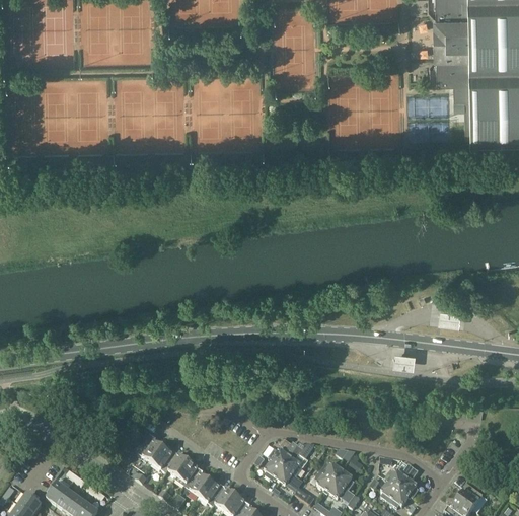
[(435,0),(435,17),(438,20),(439,55),(436,58),(437,84),(453,84),(453,101),(464,101),(464,109),(464,137),(469,137),(469,146),(518,144),(518,0),(435,0)]
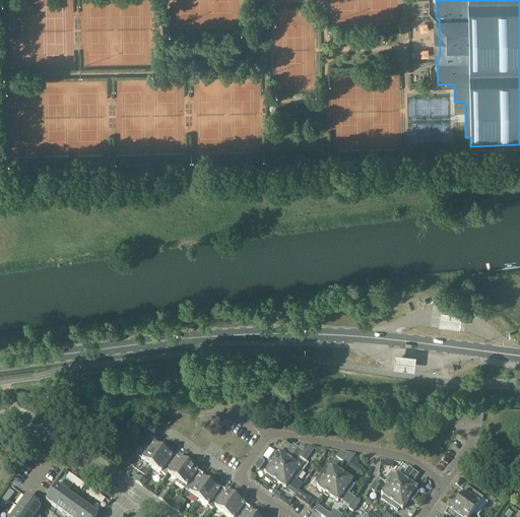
[(455,110),(465,110),(465,102),(454,102),(454,103),(455,110)]
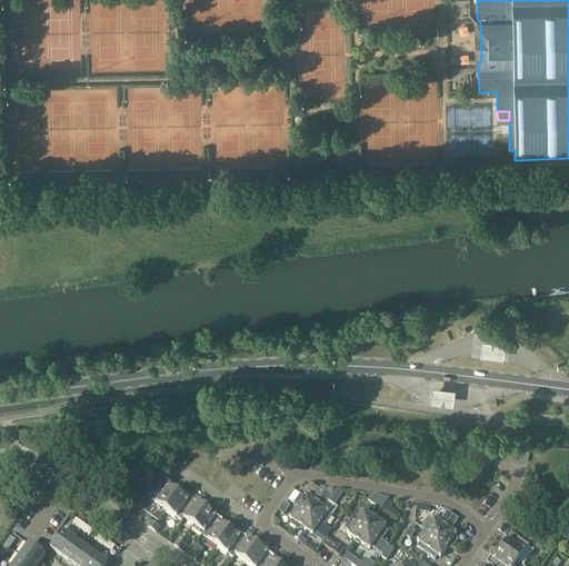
[(505,344),(483,340),(481,356),(503,359),(505,344)]
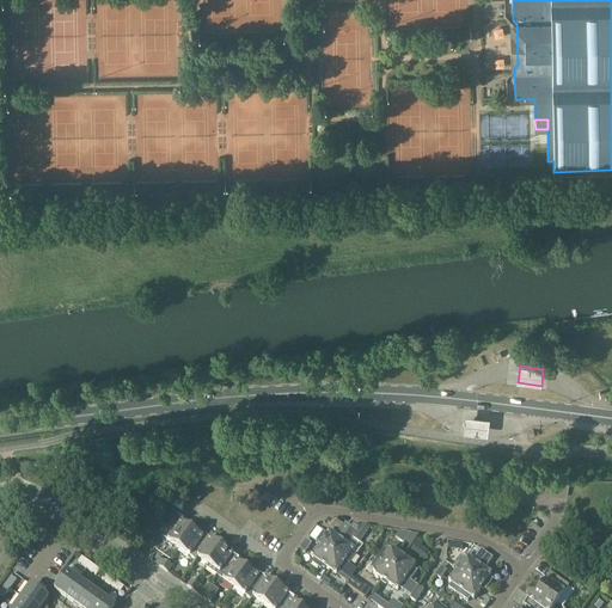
[(488,413),(464,410),(461,427),(485,430),(488,413)]
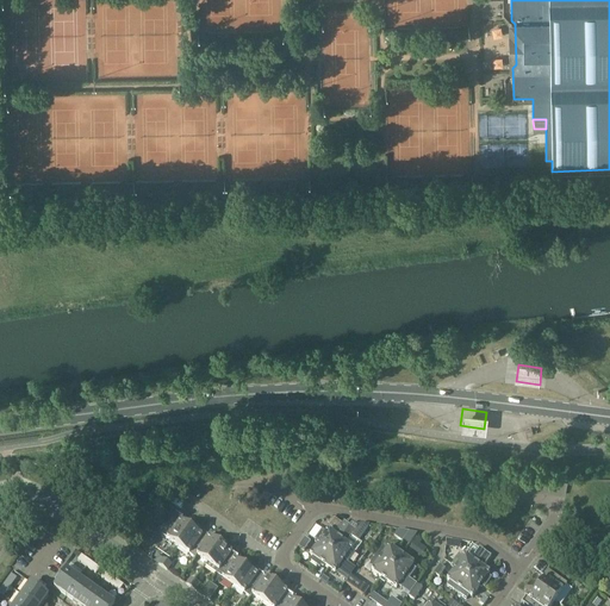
[(176,510),(161,531),(178,543),(191,525),(186,522),(188,518),(176,510)]
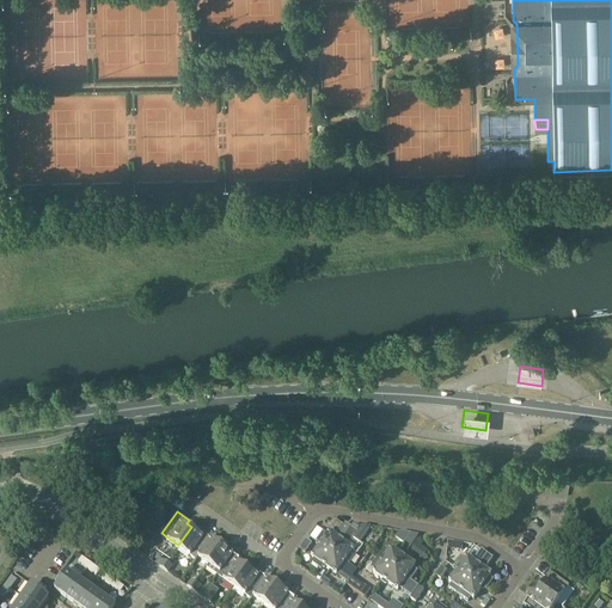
[(334,516),(329,523),(336,528),(340,524),(341,522),(334,516)]
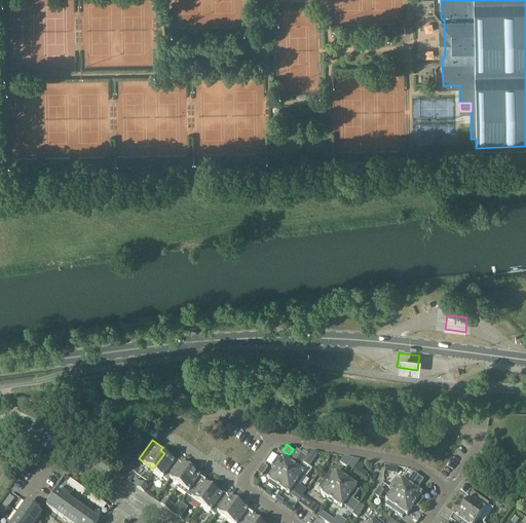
[(311,448),(303,460),(309,464),(318,450),(311,448)]
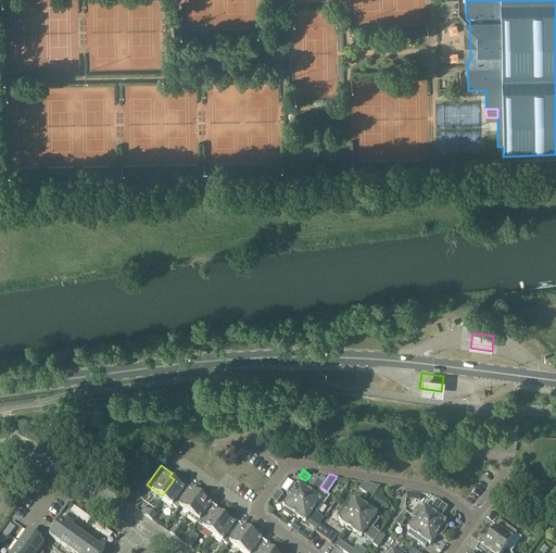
[(174,479),(162,495),(178,507),(180,504),(179,504),(191,487),(181,479),(179,482),(174,479)]
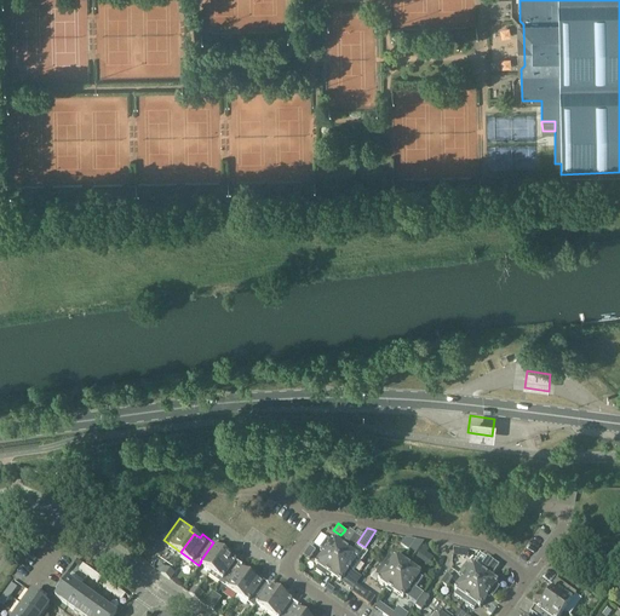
[(327,535),(320,546),(323,548),(337,557),(346,545),(333,535),(331,539),(327,535)]
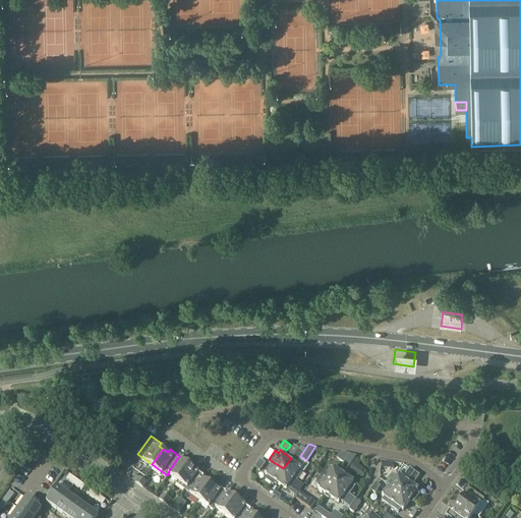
[(341,450),(337,456),(344,460),(350,452),(341,450)]
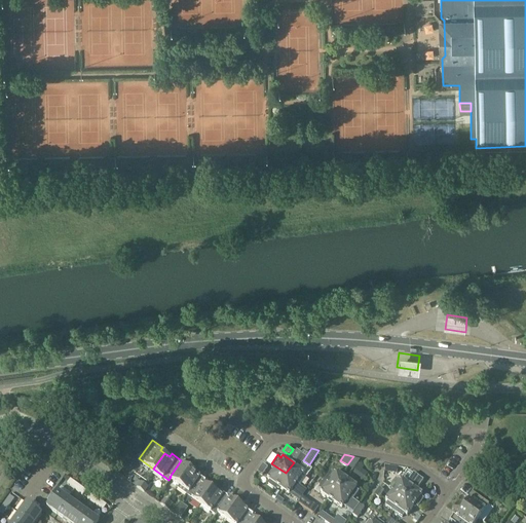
[(181,460),(170,477),(171,477),(179,483),(190,468),(186,464),(188,461),(183,458),(181,460)]
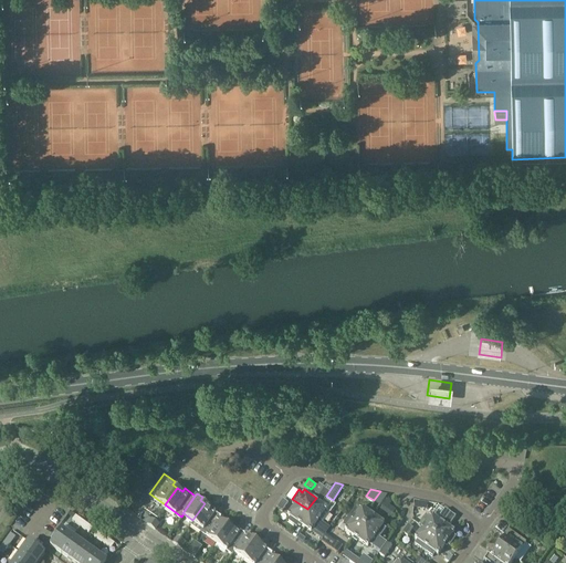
[(282,497),(276,504),(276,506),(282,509),(287,500),(283,497),(282,497)]
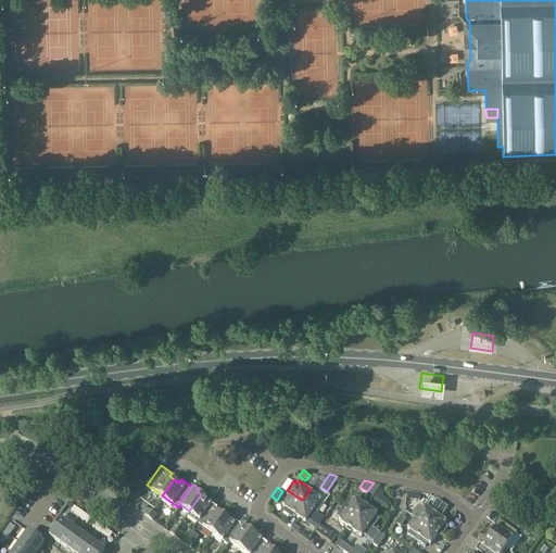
[(311,489),(302,500),(317,511),(324,502),(319,499),(321,497),(311,489)]
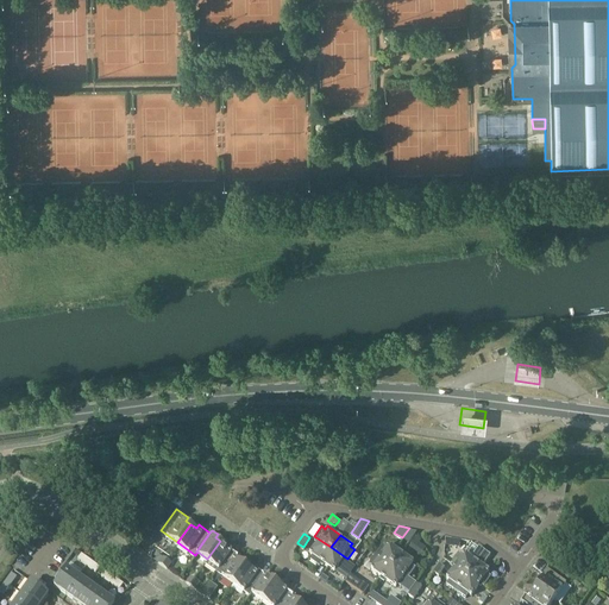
[(312,553),(309,556),(319,563),(322,560),(331,547),(318,539),(309,550),(312,553)]
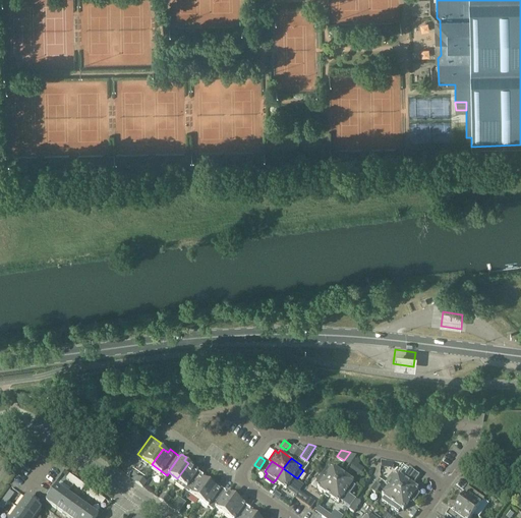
[(188,463),(177,478),(186,484),(197,469),(198,469),(199,467),(195,463),(193,466),(188,463)]
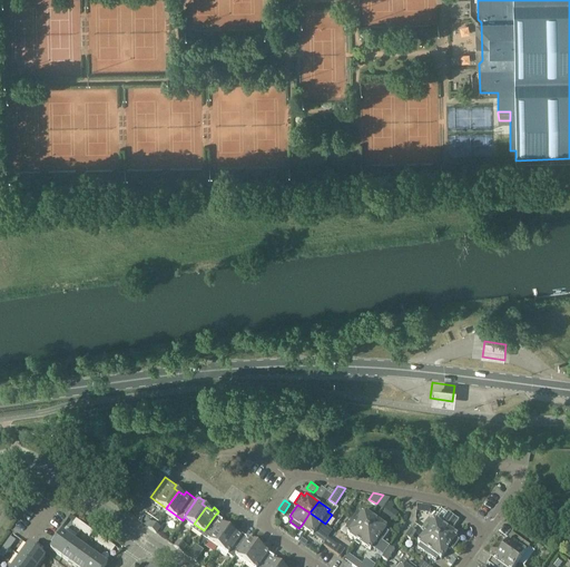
[(359,507),(352,517),(367,527),(375,516),(364,508),(362,510),(359,507)]
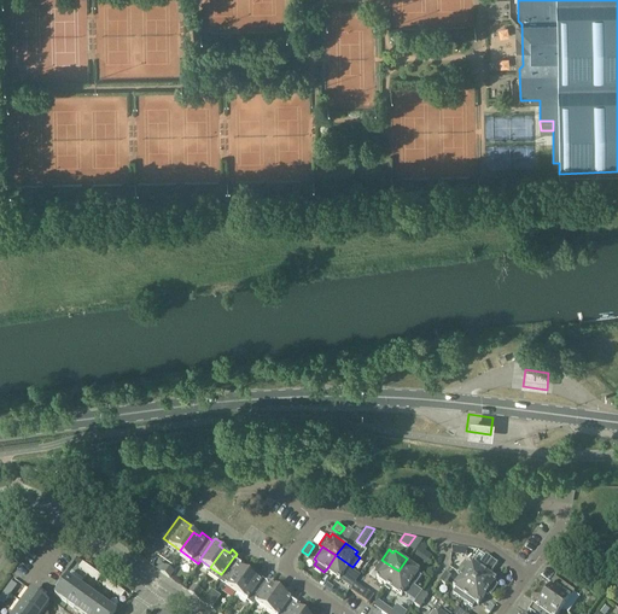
[(465,559),(458,568),(461,572),(474,580),(491,556),(487,551),(479,561),(481,562),(479,565),(471,559),(468,561),(465,559)]
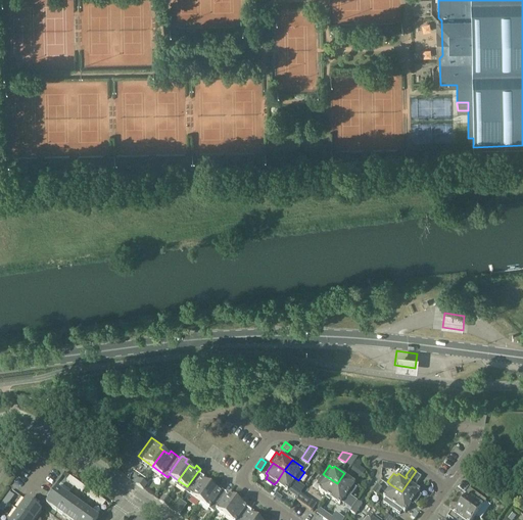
[(284,470),(277,481),(281,484),(287,488),(289,486),(292,488),(298,493),(304,485),(298,480),(284,470)]
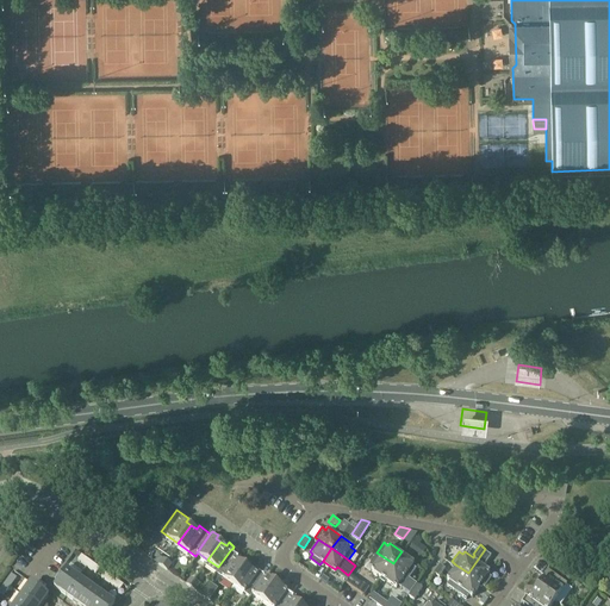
[(218,567),(216,570),(234,582),(247,564),(241,561),(243,557),(232,549),(231,549),(218,567)]
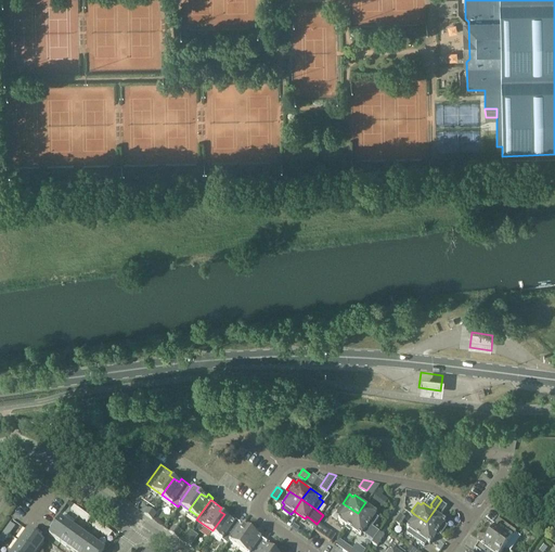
[(441,500),(426,522),(437,530),(441,533),(448,524),(443,521),(446,518),(438,513),(440,511),(441,512),(447,503),(441,500)]
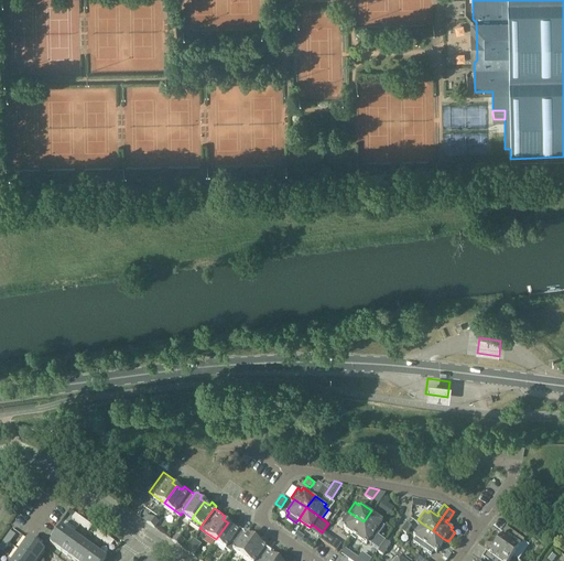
[(371,510),(364,521),(379,532),(384,524),(381,521),(383,519),(371,510)]
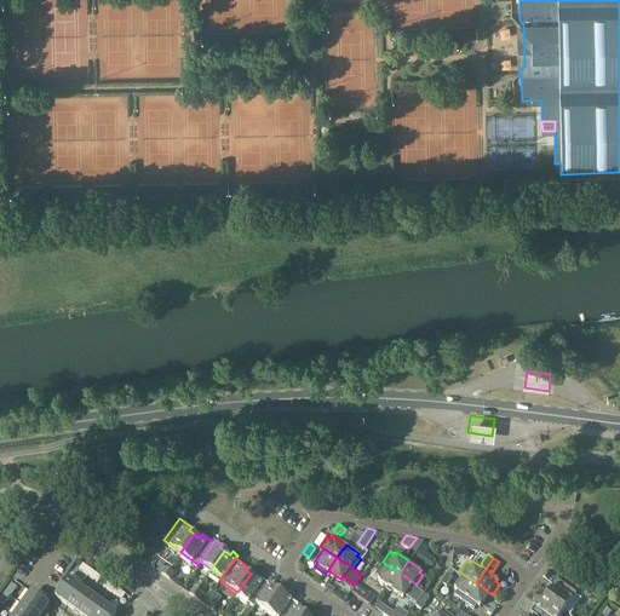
[(82,562),(79,566),(89,574),(92,568),(82,562)]
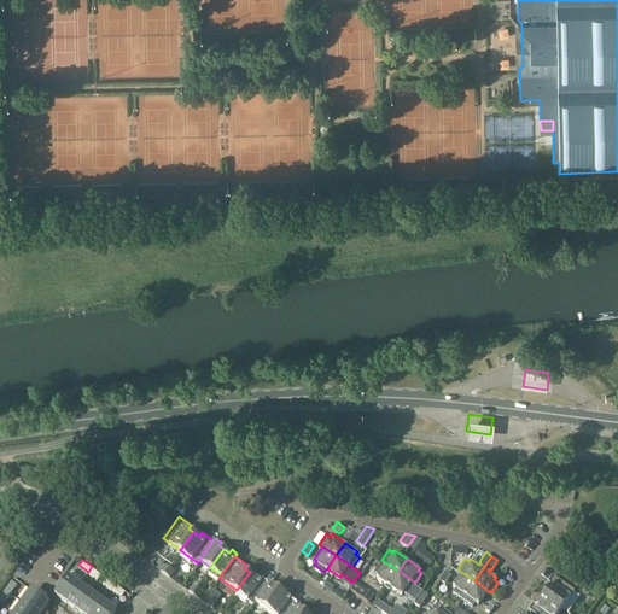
[(382,560),(374,569),(378,572),(377,576),(389,584),(398,571),(382,560)]
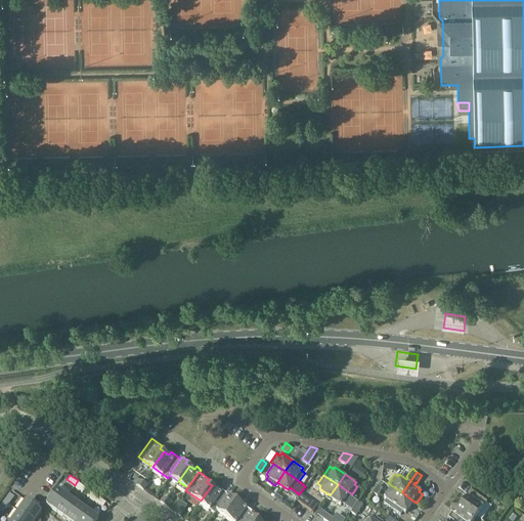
[(78,480),(75,485),(82,490),(86,486),(78,480)]
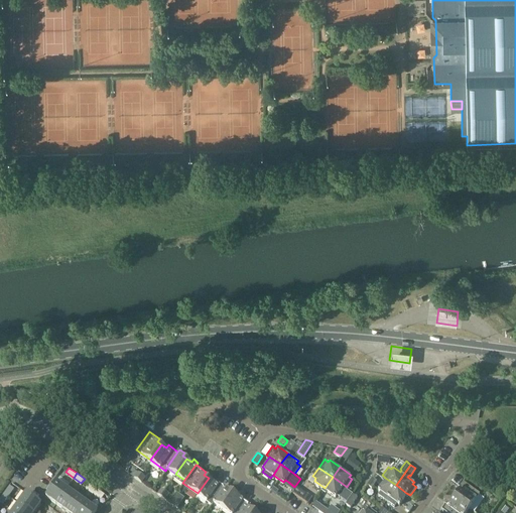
[(372,476),(367,483),(372,486),(377,479),(372,476)]
